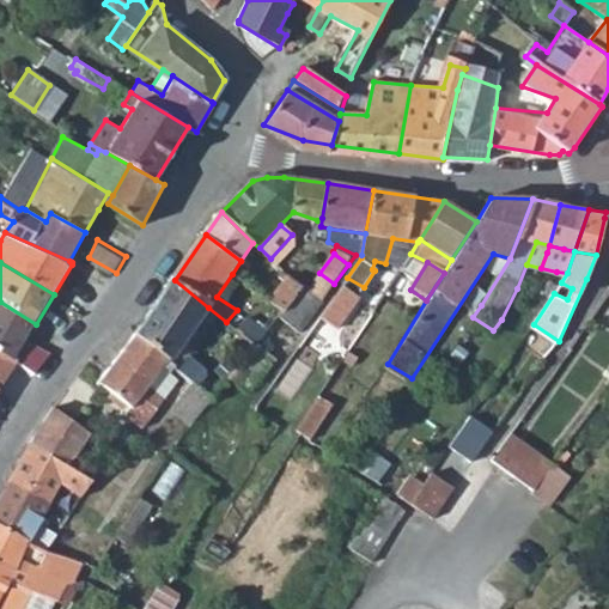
[(284,273),(265,299),(281,312),(299,288),(284,273)]
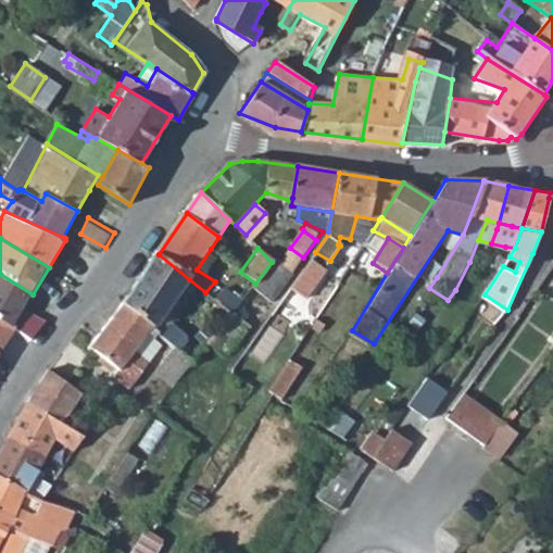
[(159,254),(126,303),(168,336),(178,342),(186,330),(165,315),(189,279),(159,254)]
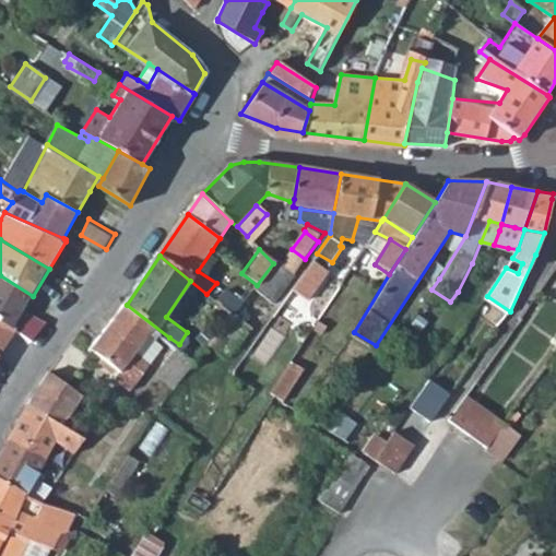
[(314,259),(294,287),(310,297),(329,269),(314,259)]
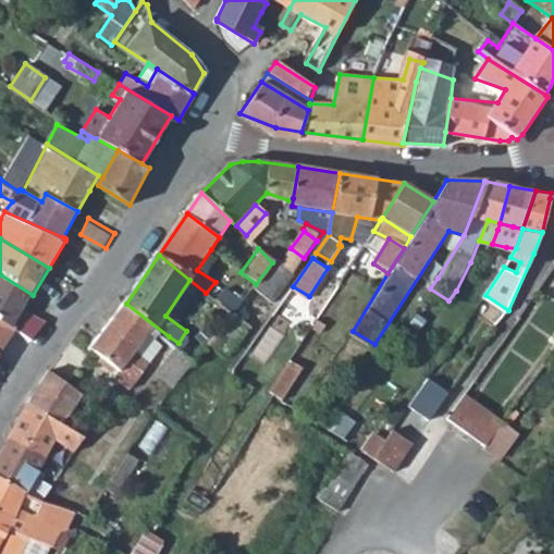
[(272,262),(256,284),(272,297),(288,277),(272,262)]
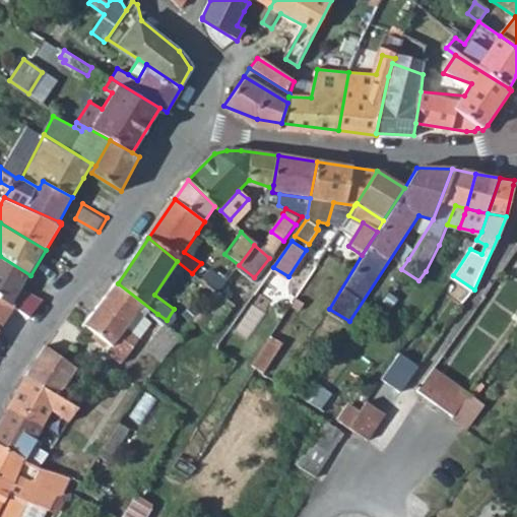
[(0,295),(15,305),(33,315),(43,301),(22,287),(30,275),(0,256),(0,295)]
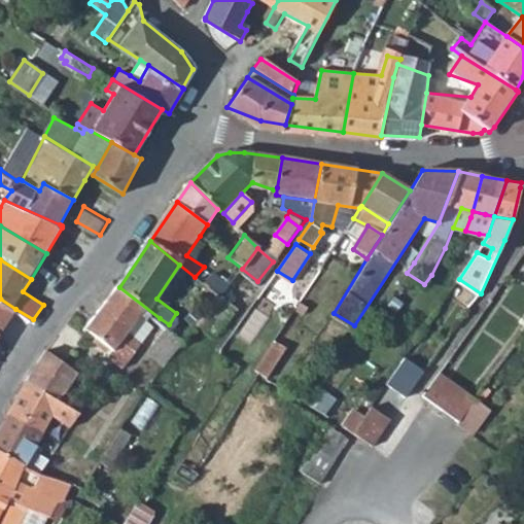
[(210,277),(205,284),(208,287),(219,297),(224,291),(225,288),(210,277)]
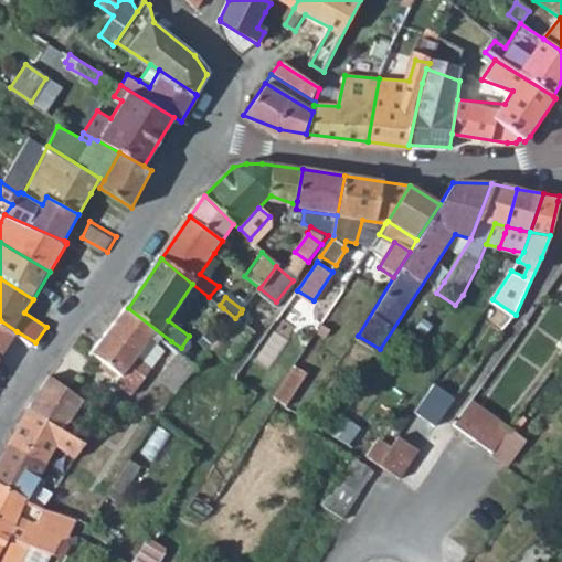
[(102,339),(92,352),(126,375),(130,379),(127,384),(138,392),(171,341),(128,308),(125,310),(102,339)]
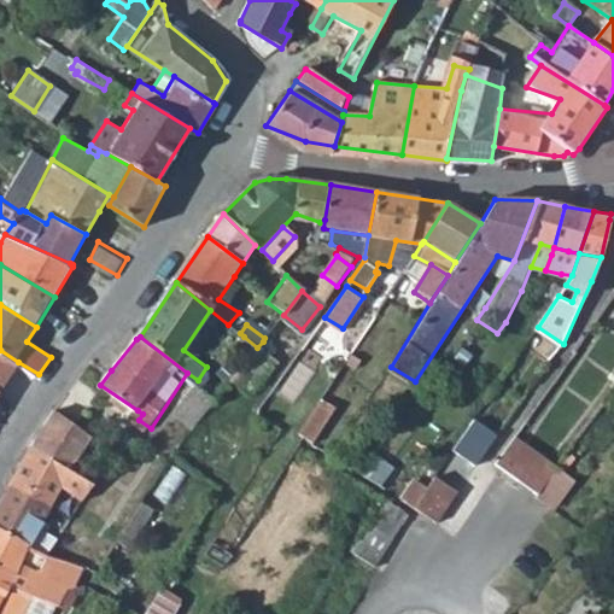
[(244,337),(206,386),(220,397),(234,379),(257,348),(244,337)]
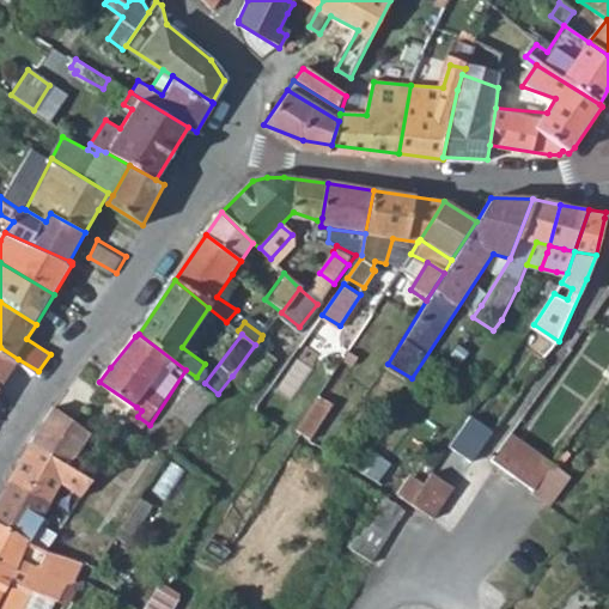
[(255,345),(232,376),(250,389),(282,355),(261,339),(255,345)]
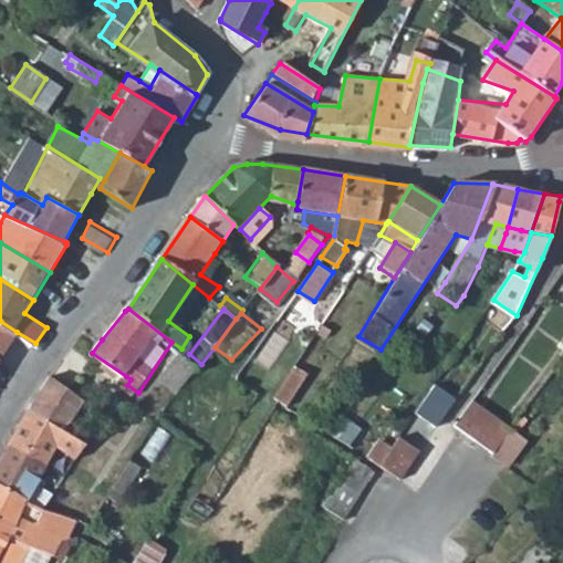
[(0,356),(17,332),(0,321),(0,356)]
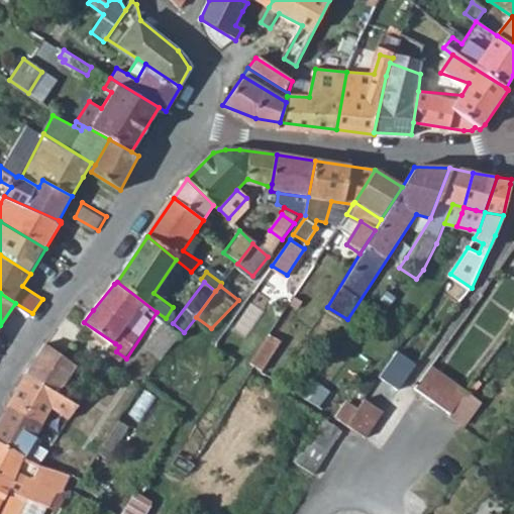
[(167,319),(148,344),(166,356),(184,332),(173,323),(167,319)]
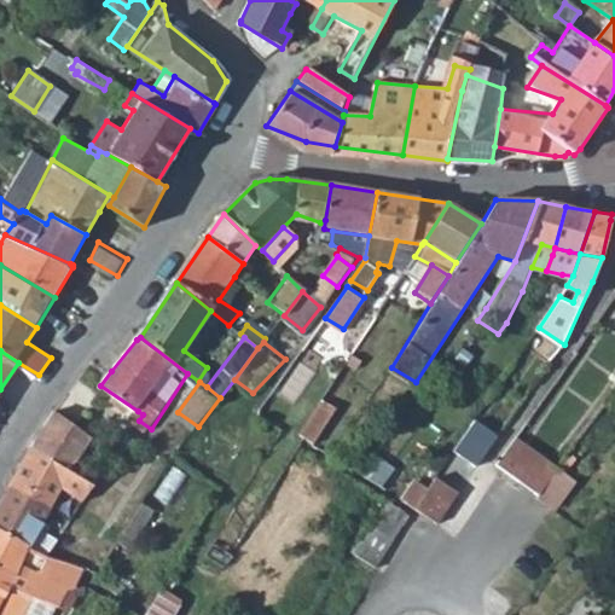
[(321,436),(337,401),(324,395),(308,430),(321,436)]
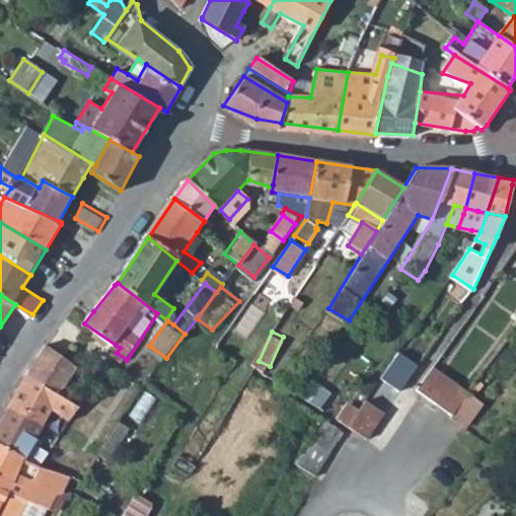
[(46,345),(27,374),(61,393),(79,364),(46,345)]
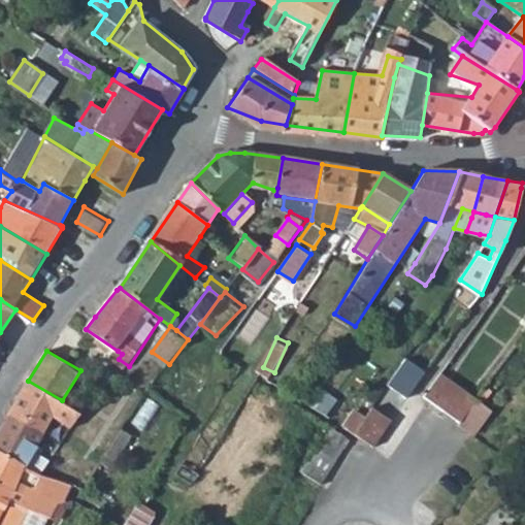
[(428,391),(462,419),(481,396),(444,367),(430,388),(428,391)]
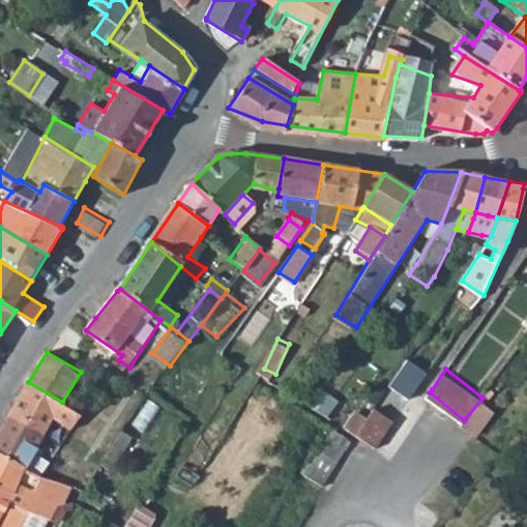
[(28,382),(9,412),(46,430),(54,415),(74,426),(83,413),(62,402),(28,382)]
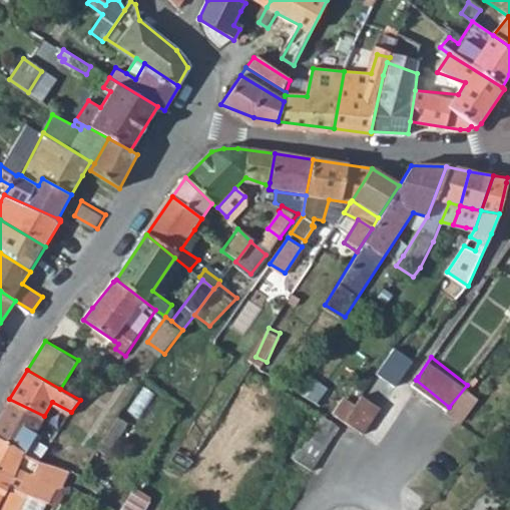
[(449,407),(447,410),(461,419),(480,396),(467,385),(449,407)]
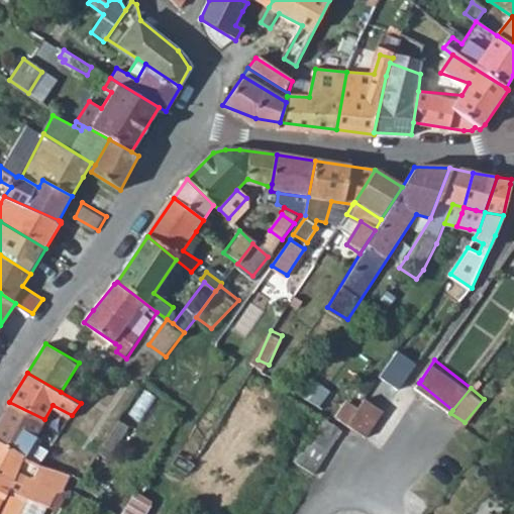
[(365,398),(347,424),(367,434),(383,409),(365,398)]
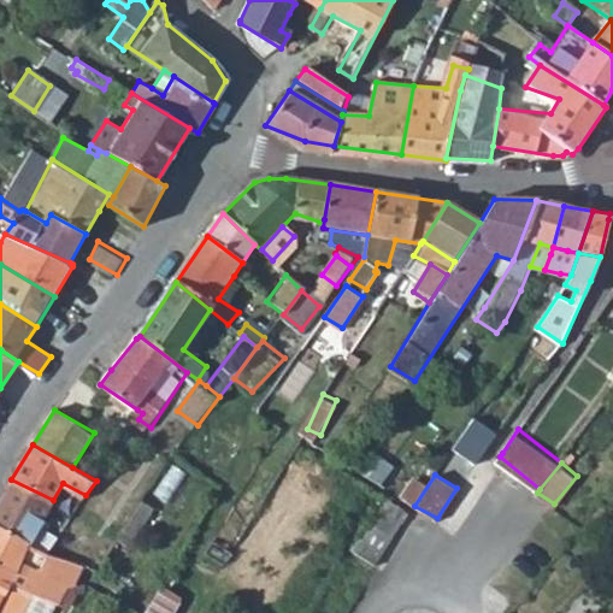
[(11,479),(0,497),(0,528),(33,542),(31,547),(48,548),(49,549),(65,525),(46,513),(53,500),(11,479)]
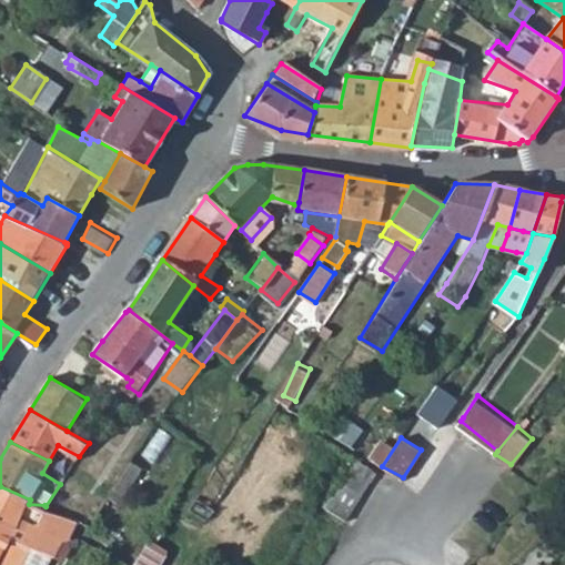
[(133,460),(117,486),(127,493),(144,466),(133,460)]
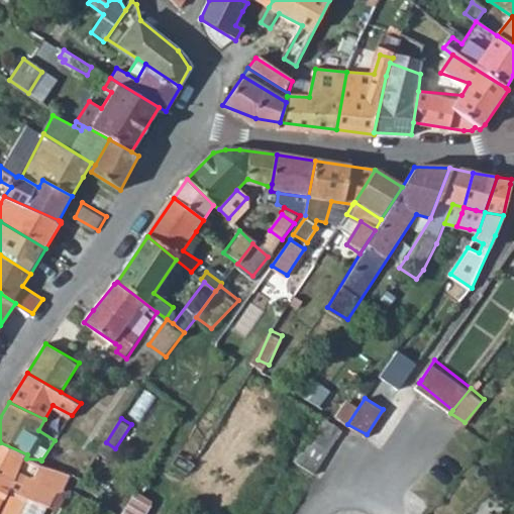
[(341,430),(326,420),(315,439),(310,436),(295,459),(315,472),(341,430)]
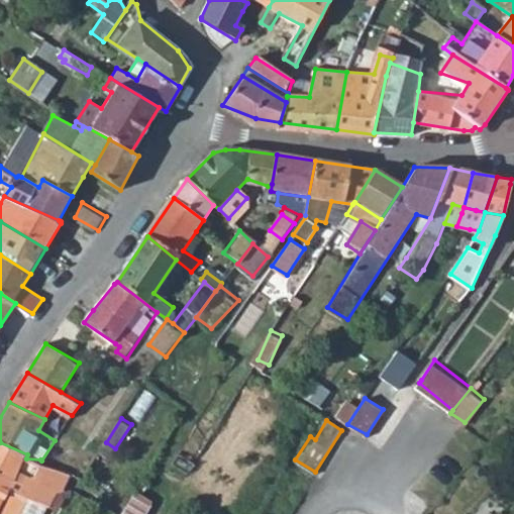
[(0,442),(0,469),(15,477),(9,489),(37,500),(47,480),(33,474),(40,459),(26,458),(27,454),(0,442)]
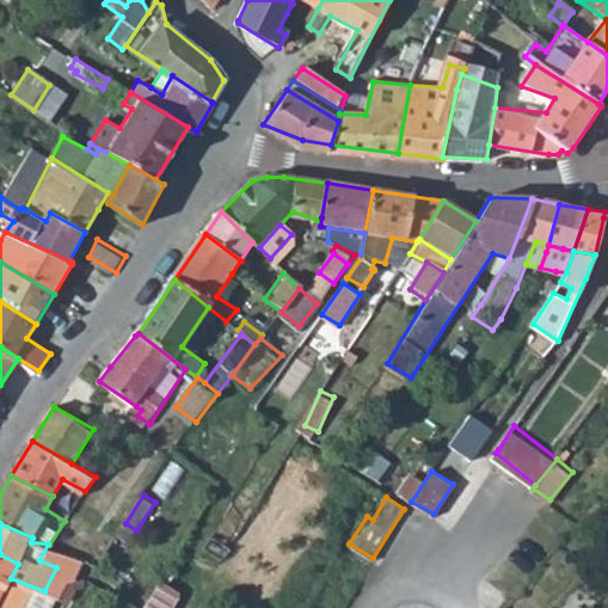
[(85,559),(49,545),(48,544),(40,560),(56,567),(44,591),(61,599),(68,581),(77,578),(85,559)]
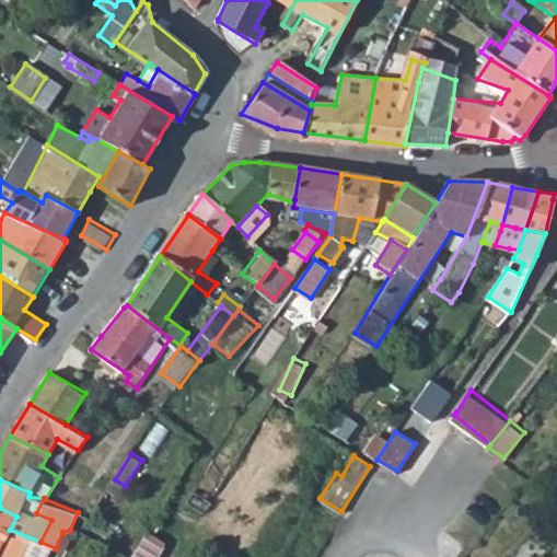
[(0,508),(0,556),(18,556),(0,546),(10,530),(16,517),(0,508)]
